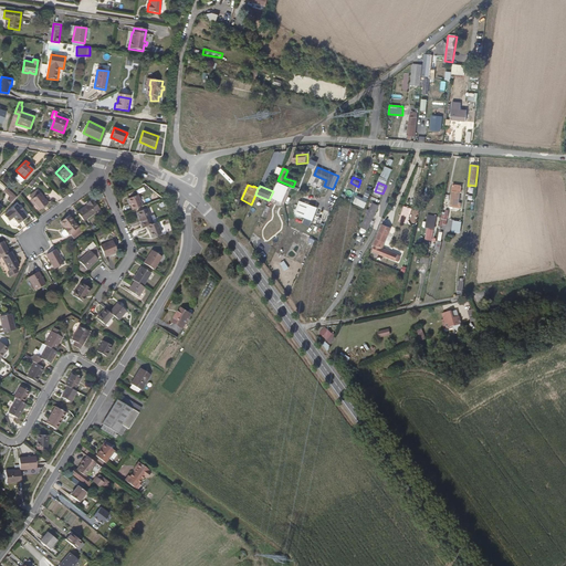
[(8,188),(4,191),(13,200),(17,197),(8,188)]
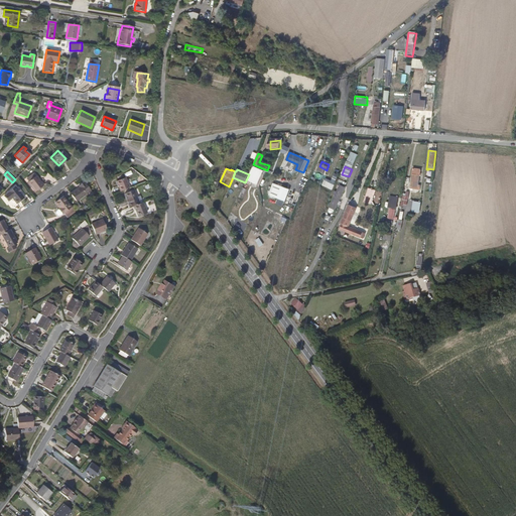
[(417,189),(419,175),(413,174),(410,189),(417,189)]
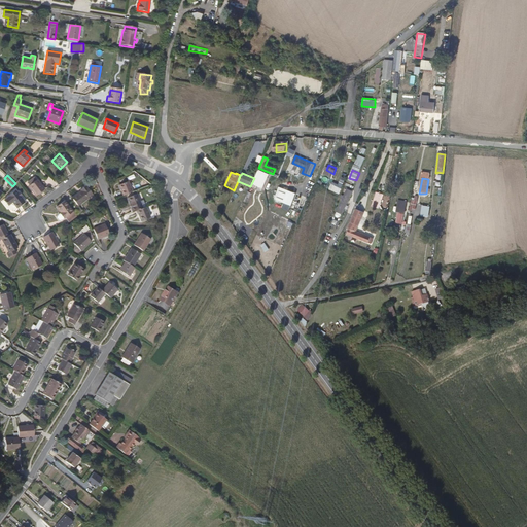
[(36,179),(28,185),(36,197),(45,189),(36,179)]
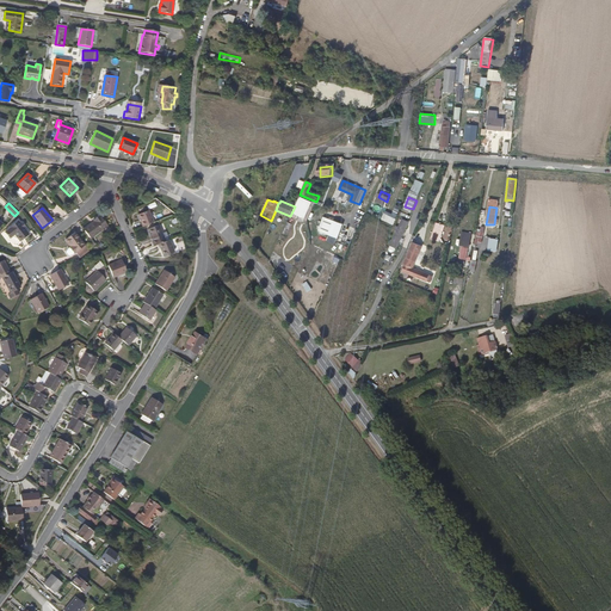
[(142,227),(154,222),(148,210),(137,215),(142,227)]
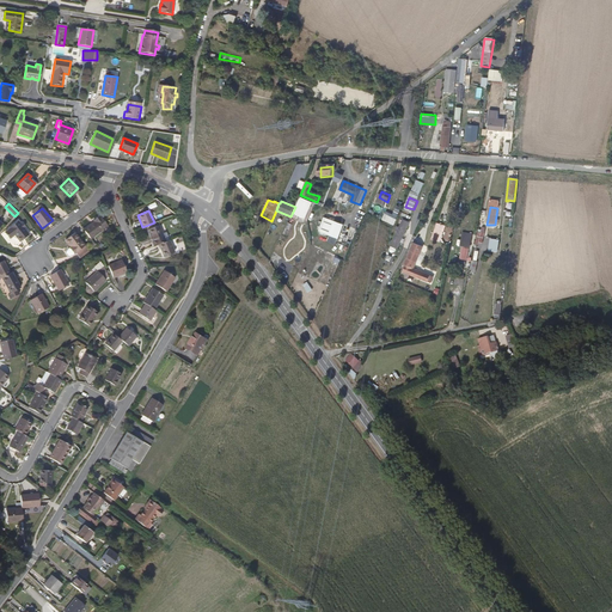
[(93,221),(83,230),(90,238),(106,226),(99,215),(92,220),(93,221)]
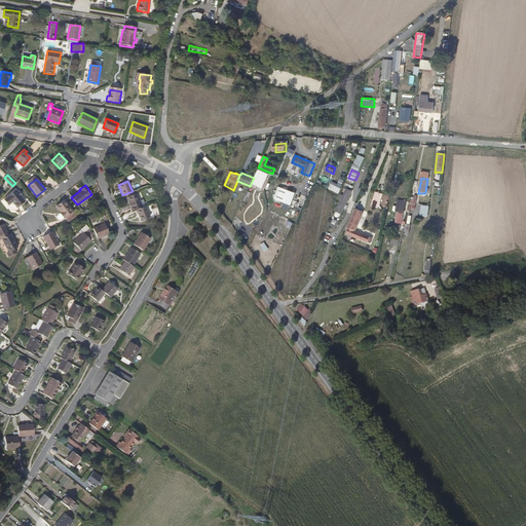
[(341,219),(351,190),(344,188),(334,217),(341,219)]
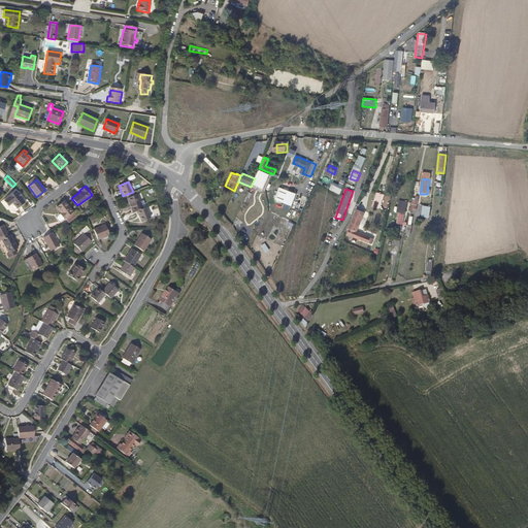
[(24,202),(14,190),(7,196),(7,197),(3,200),(7,205),(11,202),(17,208),(24,202)]
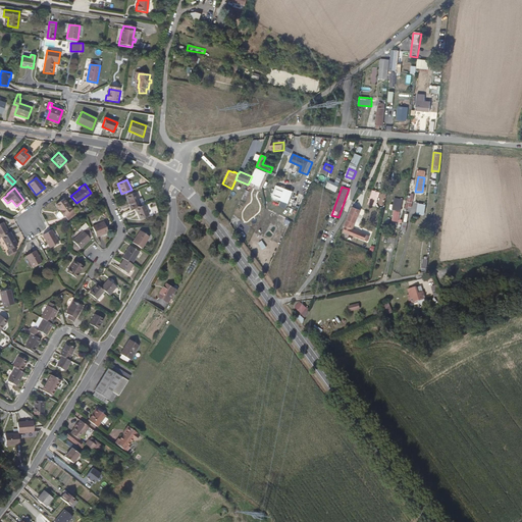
[(375,192),(372,191),(369,197),(368,197),(366,202),(371,204),(374,199),(373,199),(375,192)]
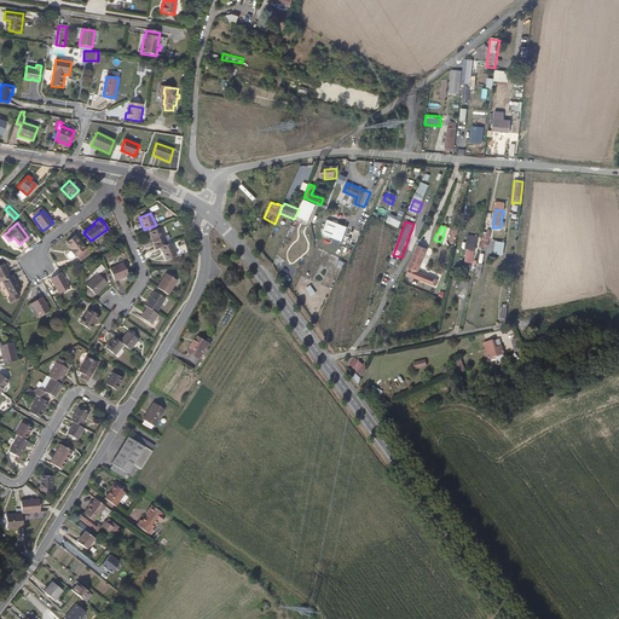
[(150,232),(156,249),(160,247),(167,244),(161,227),(150,232)]
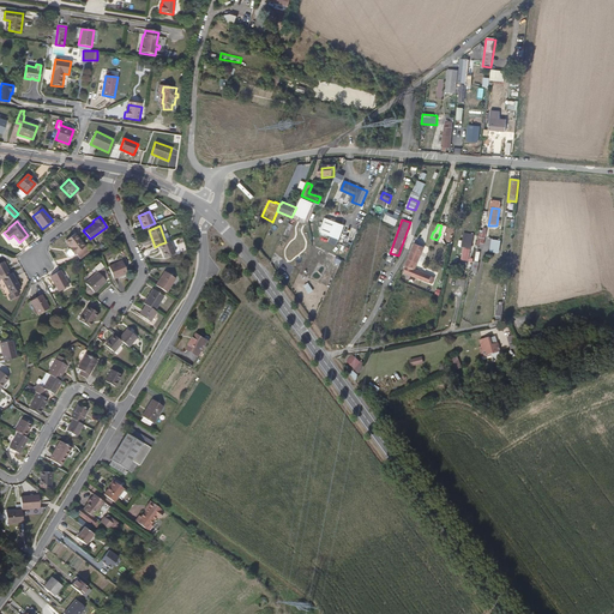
[(76,253),(77,256),(80,253),(84,251),(88,250),(74,233),(65,240),(71,247),(67,250),(65,253),(68,257),(73,256),(76,253)]
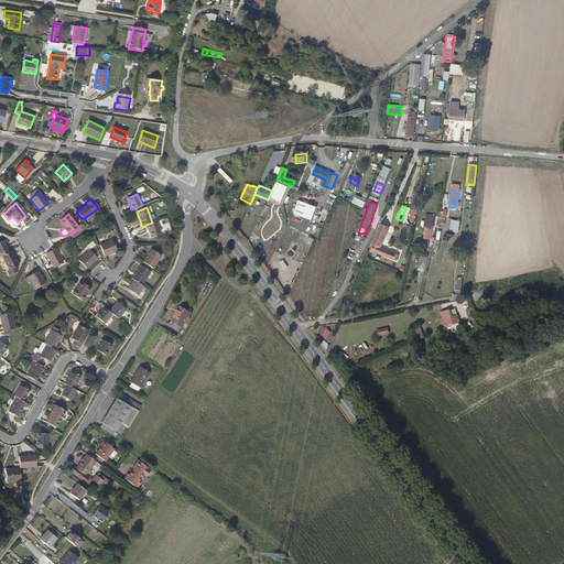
[(425,214),(424,227),(434,228),(435,215),(425,214)]
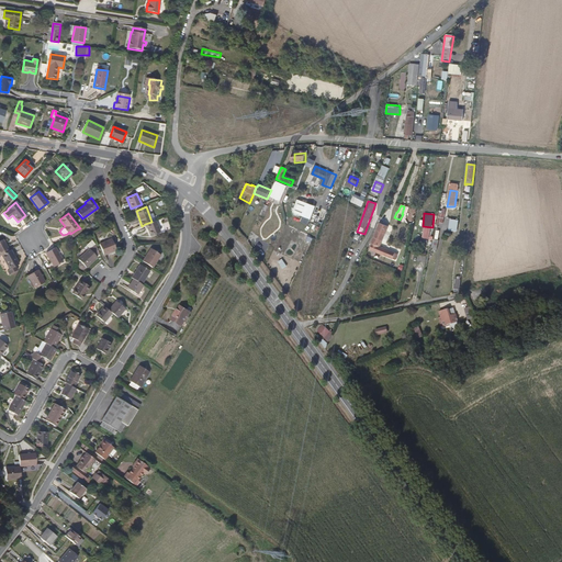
[(160,232),(156,221),(152,222),(145,224),(149,236),(160,232)]
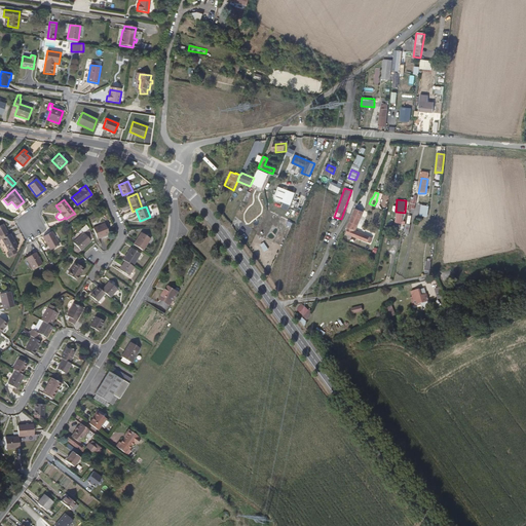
[(357,225),(362,211),(355,209),(348,228),(349,228),(352,229),(353,224),(357,225)]
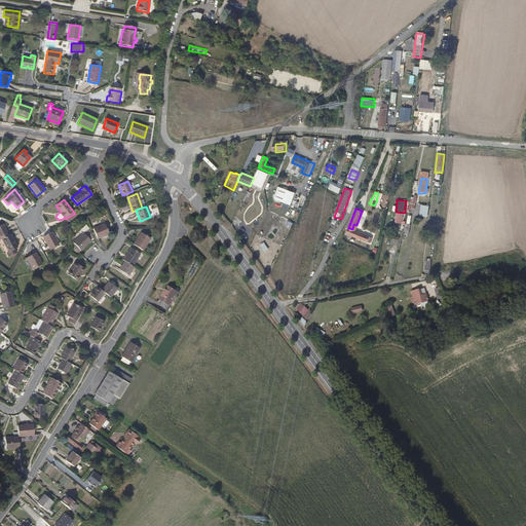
[(97,238),(109,234),(104,224),(92,229),(97,238)]
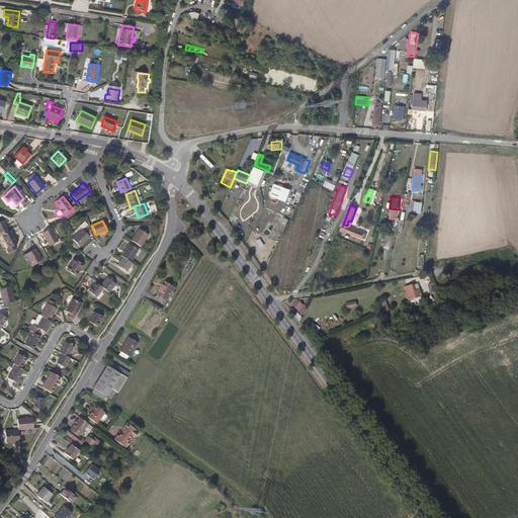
[(347,226),(344,225),(342,230),(362,239),(364,233),(349,227),(347,226)]
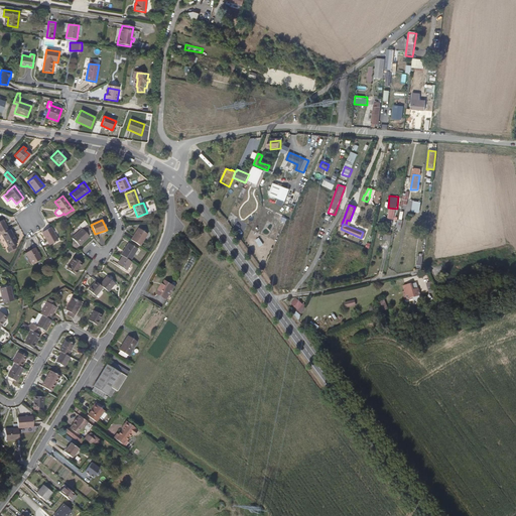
[(57,241),(50,228),(42,232),(49,245),(57,241)]
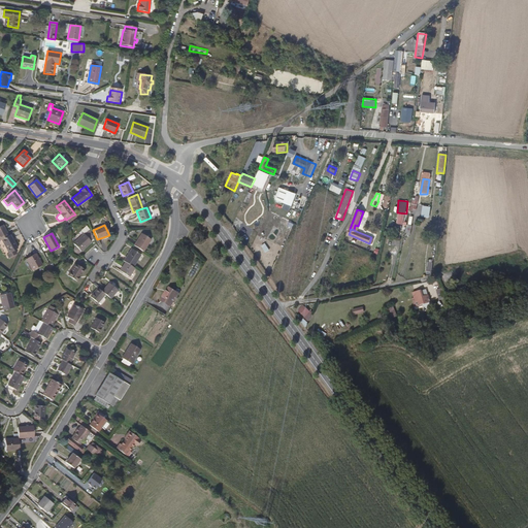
[(133,245),(142,252),(150,239),(141,233),(133,245)]
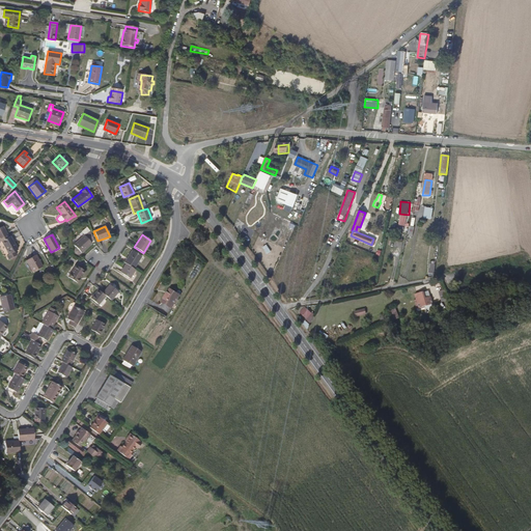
[(8,236),(1,241),(8,254),(17,249),(9,236),(8,236)]
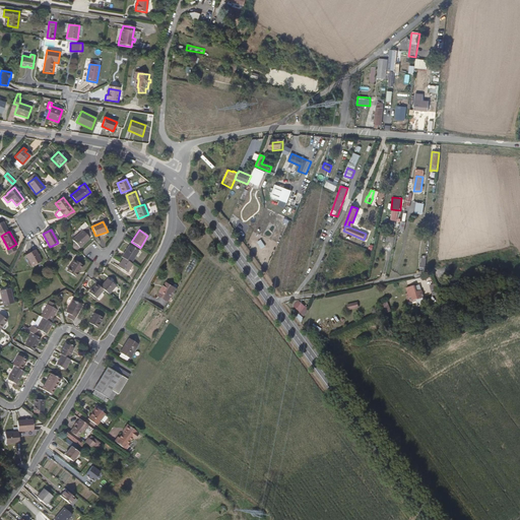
[(79,249),(89,239),(82,232),(72,241),(79,249)]
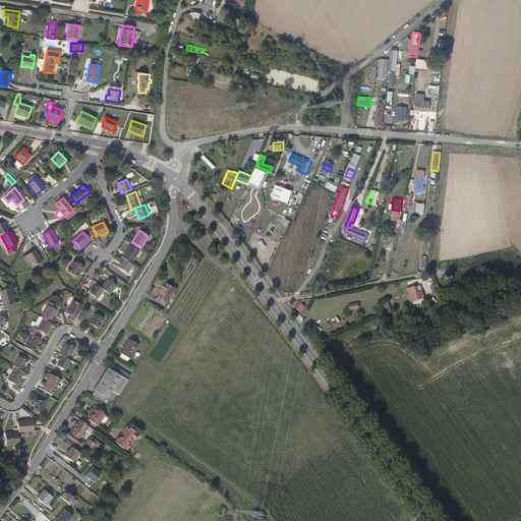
[(121,257),(123,258),(130,264),(138,251),(129,246),(121,257)]
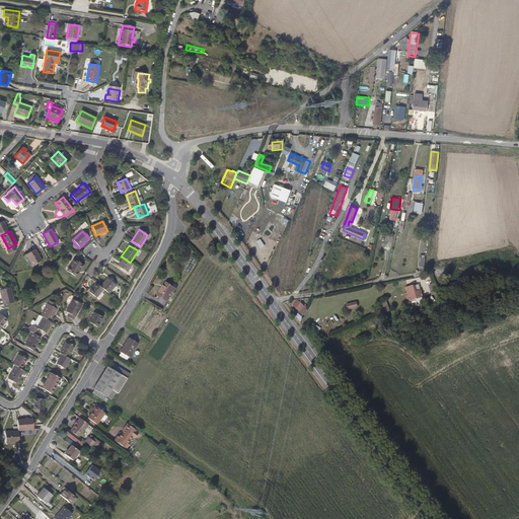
[(42,261),(35,250),(26,255),(32,266),(42,261)]
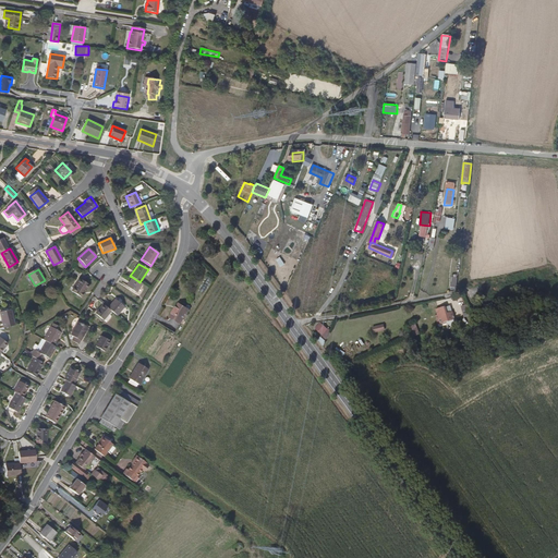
[(136,292),(142,283),(140,282),(132,277),(126,287),(136,292)]
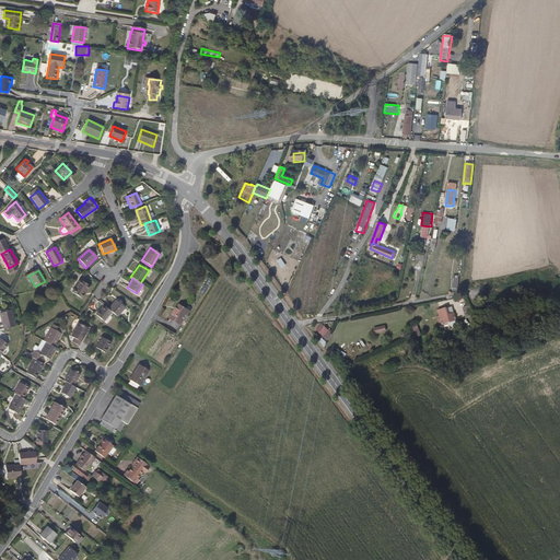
[(83,293),(84,293),(89,288),(79,281),(71,293),(79,299),(83,293)]
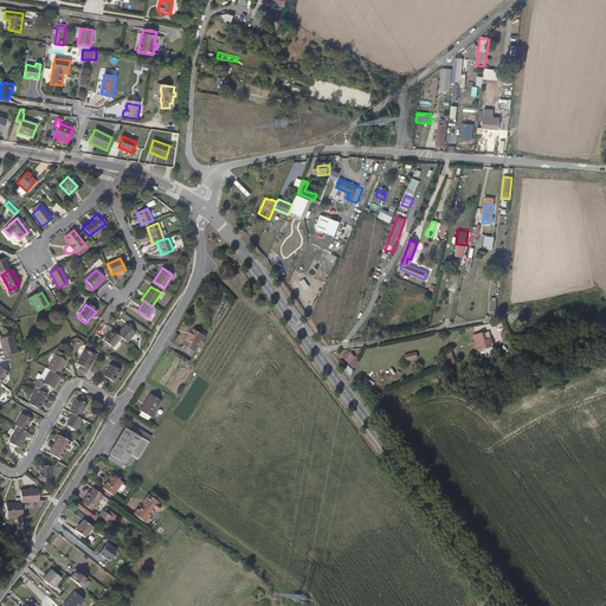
[(120,339),(127,343),(135,334),(124,326),(116,335),(120,339)]
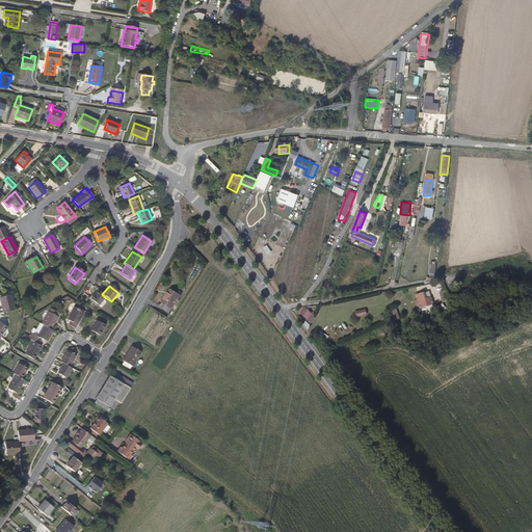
[(171,288),(168,292),(169,293),(168,295),(167,294),(162,302),(173,309),(181,294),(171,288)]
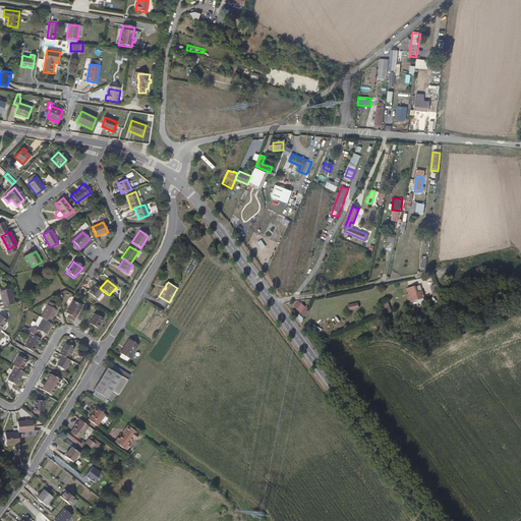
[(103,291),(100,288),(96,284),(89,293),(96,299),(103,291)]
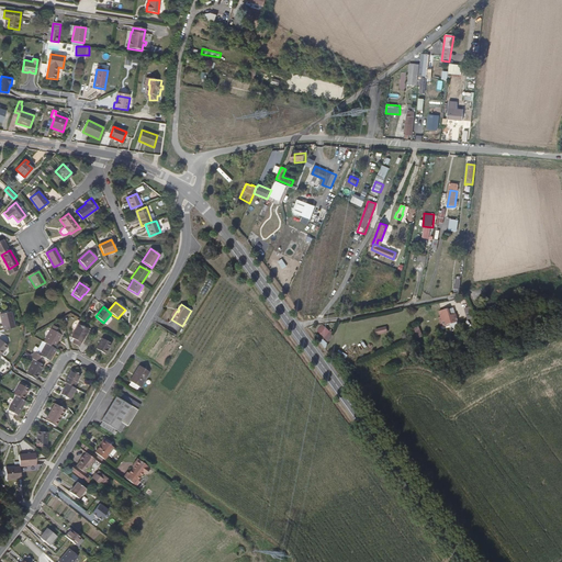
[(467,316),(473,315),(471,306),(464,308),(467,316)]
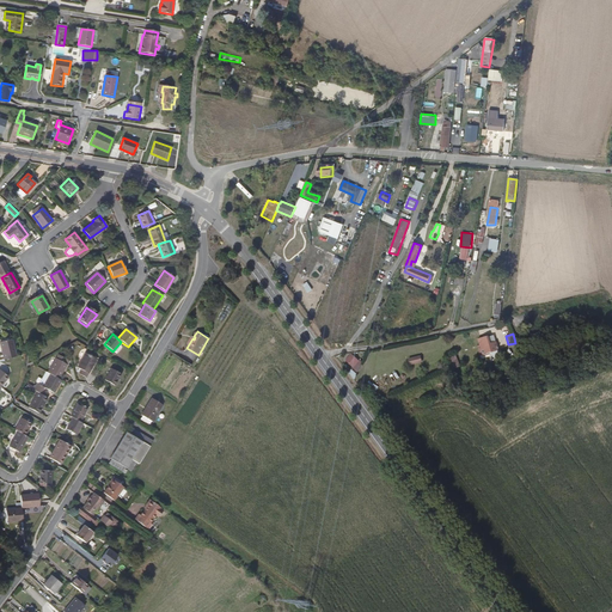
[(499,350),(496,341),(489,343),(488,337),(478,340),(481,346),(478,347),(479,353),(482,352),(483,355),(499,350)]
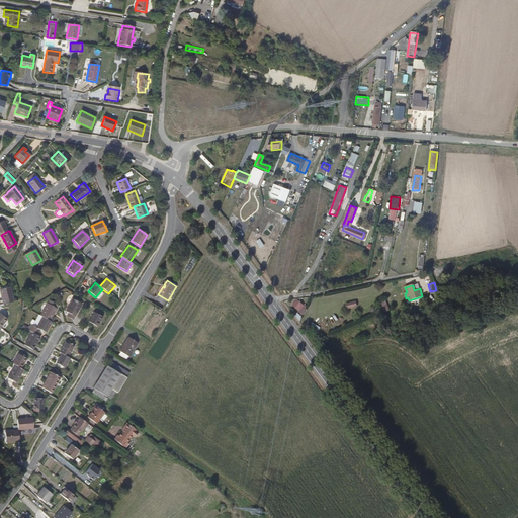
[(0,293),(2,305),(13,303),(10,287),(0,289),(0,293)]
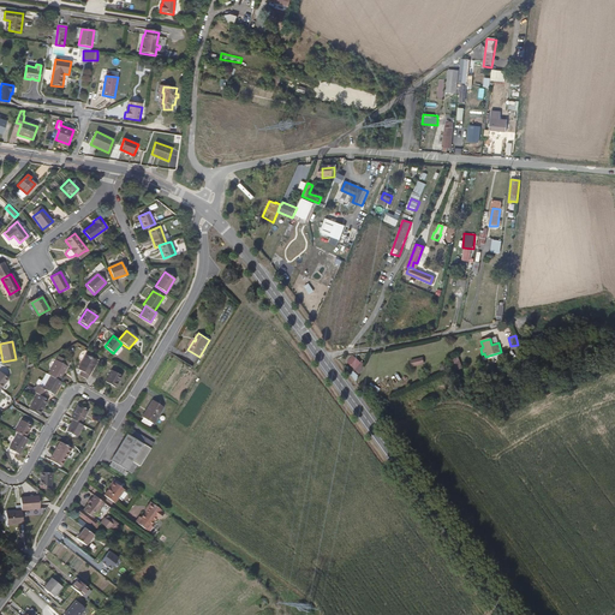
[(78,375),(87,380),(96,360),(85,354),(77,369),(81,371),(78,375)]
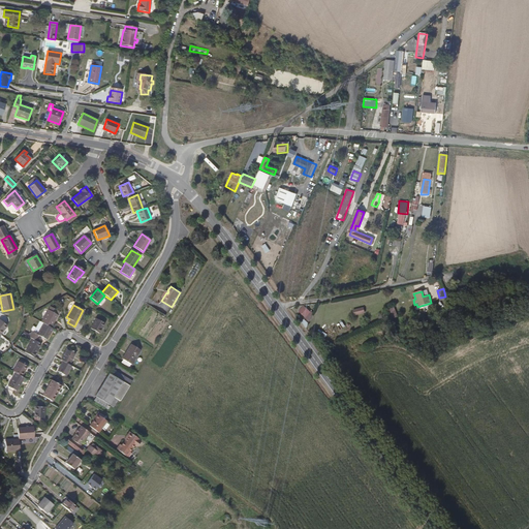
[(41,322),(43,323),(51,328),(58,315),(55,314),(57,311),(50,307),(41,322)]
